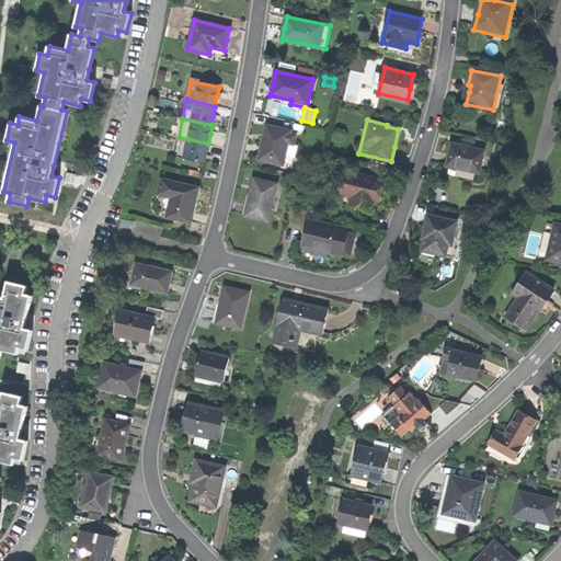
[(290,129),(266,124),(262,142),(259,158),(283,163),(288,141),(293,142),(295,133),(290,132),(290,129)]
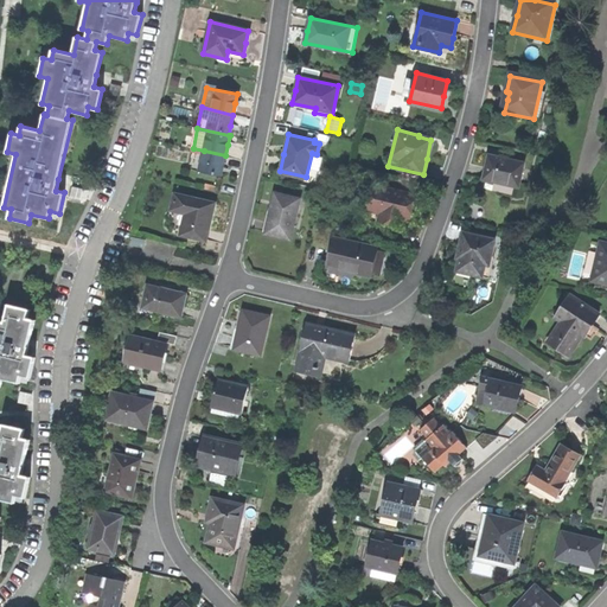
[(223,166),(225,155),(204,151),(199,171),(221,177),(223,166)]
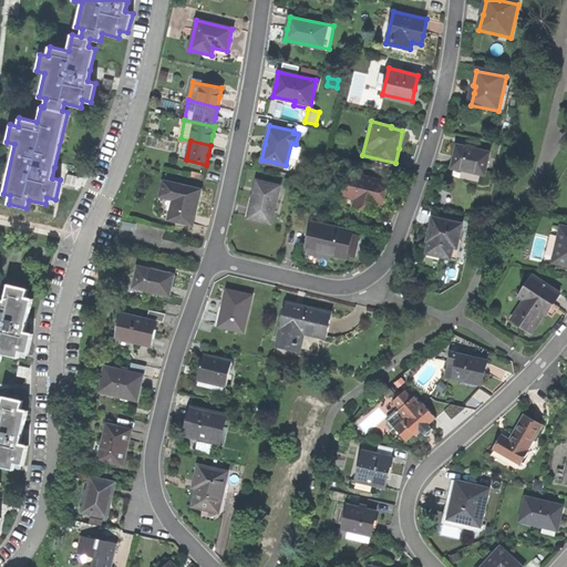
[(490,154),(457,146),(454,158),(452,168),(484,176),(490,154)]
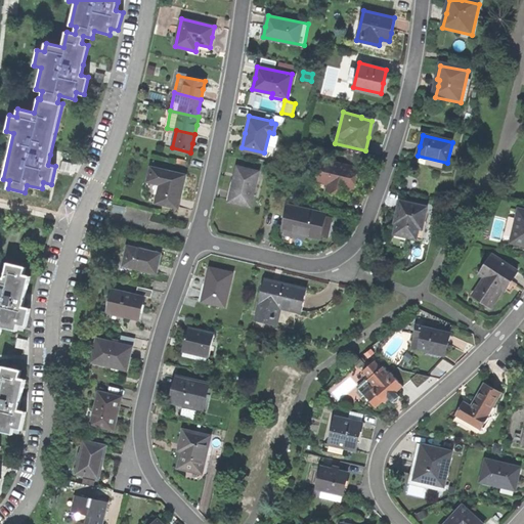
[(349,191),(349,189),(353,189),(355,180),(358,168),(323,160),(318,181),(329,183),(328,187),(349,191)]
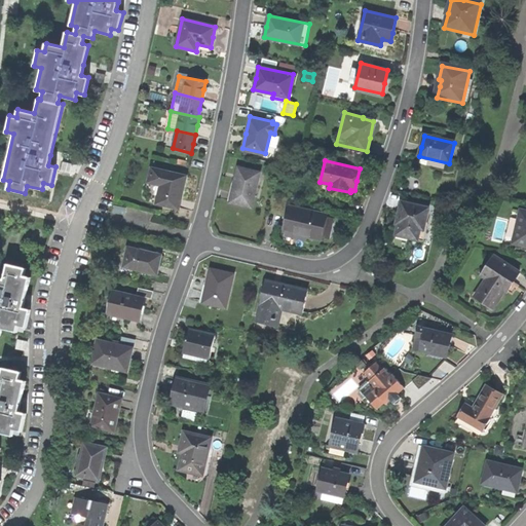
[(259,172),(238,166),(233,185),(230,201),(251,207),(259,172)]
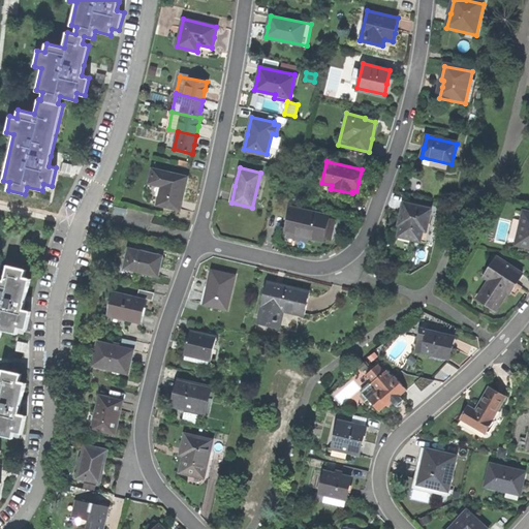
[(183,186),(185,176),(152,168),(150,180),(159,182),(157,192),(158,192),(156,204),(180,209),(183,194),(185,187),(183,186)]
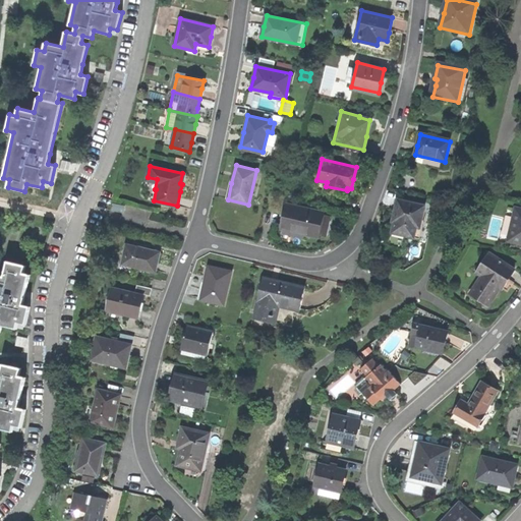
[(124,204),(113,201),(112,209),(123,211),(124,204)]
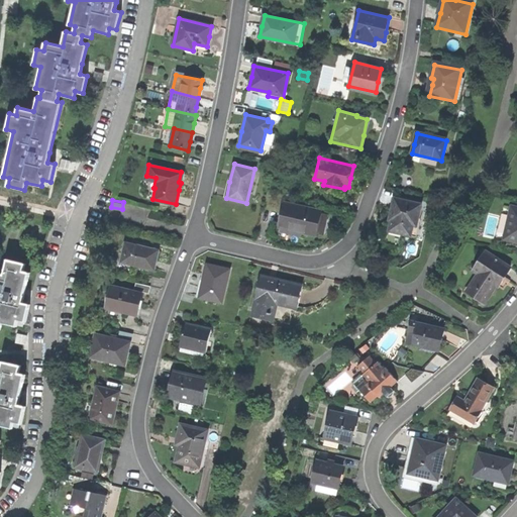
[(421,206),(395,200),(393,209),(392,215),(394,215),(390,231),(411,236),(415,219),(418,220),(421,206)]
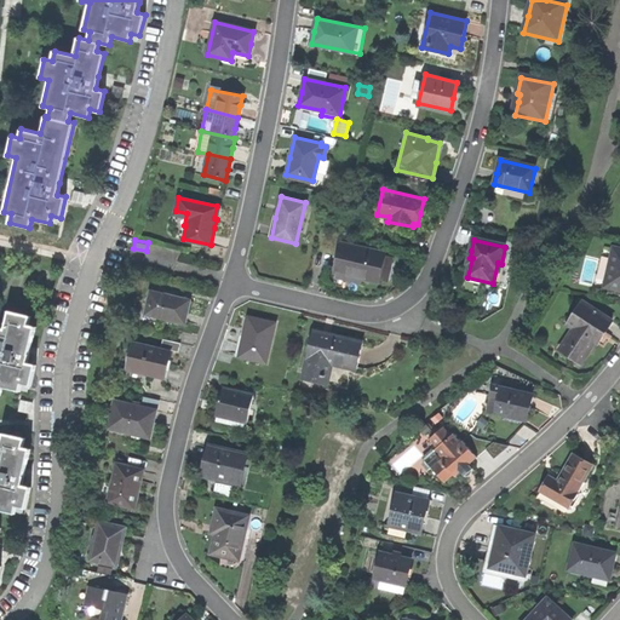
[(334,270),(378,280),(380,269),(384,252),(340,242),(334,270)]
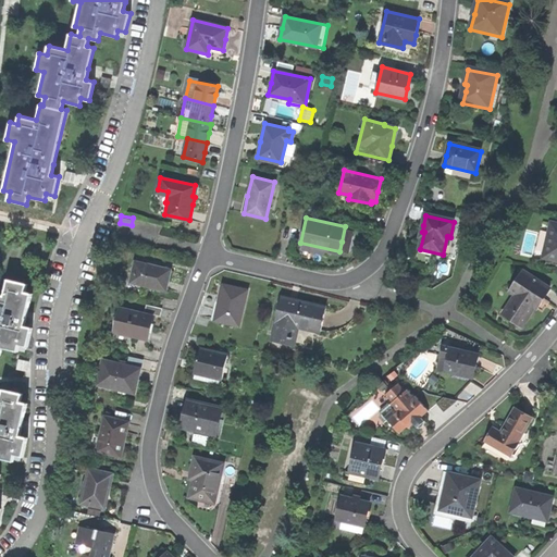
[(556,224),(553,224),(544,258),(556,261),(556,224)]
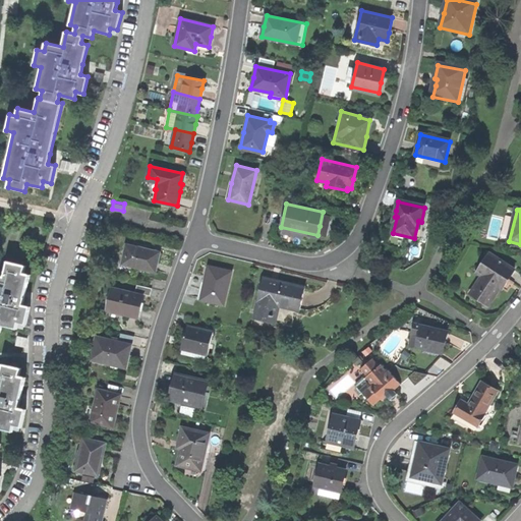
[(158,253),(126,246),(122,266),(154,273),(156,263),(158,253)]
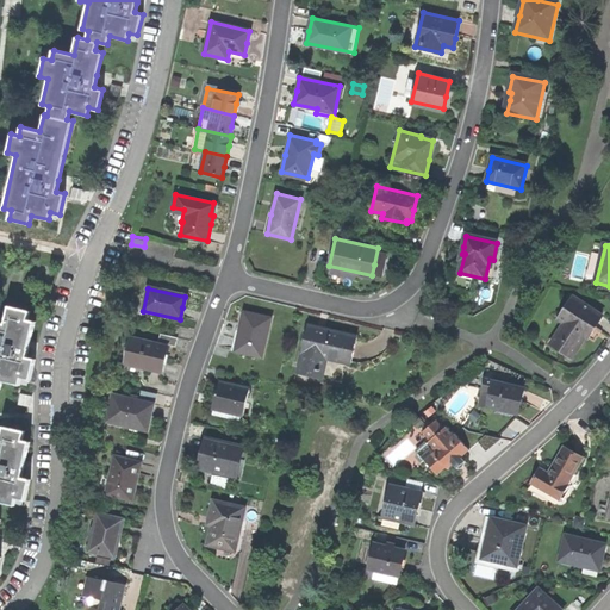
[(602,317),(573,298),(560,319),(565,323),(552,344),(573,359),(584,341),(591,330),(592,331),(602,317)]
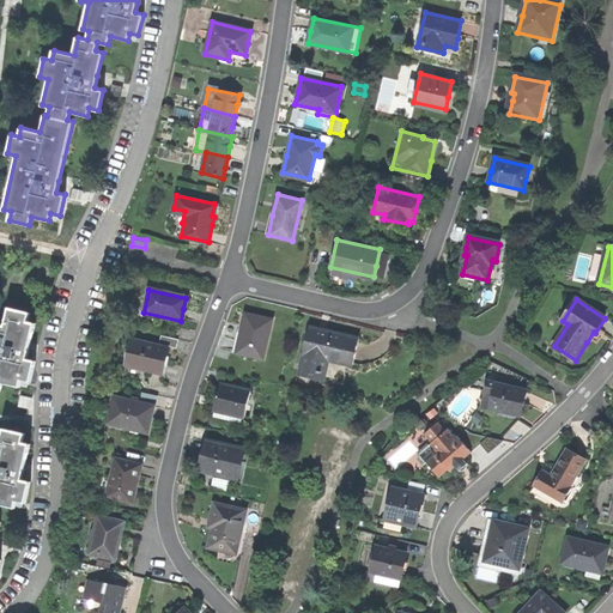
[(0,393),(2,384),(20,388),(22,382),(30,383),(35,363),(28,360),(30,349),(35,326),(28,323),(30,315),(10,310),(5,328),(0,327),(0,393)]
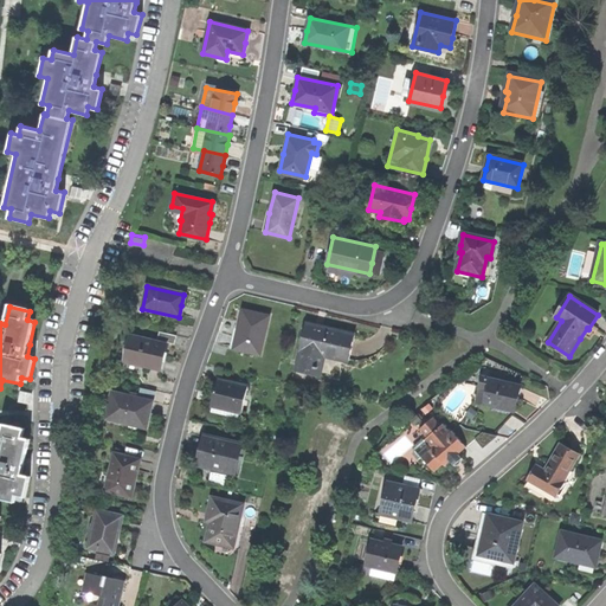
[(233,349),(259,356),(268,317),(242,311),(237,330),(233,349)]
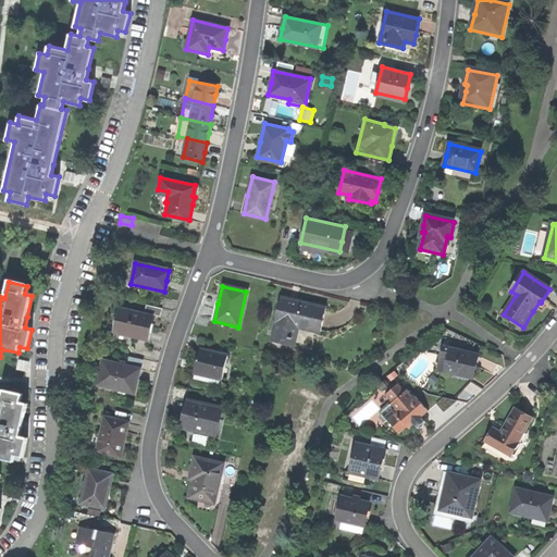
[(292,300),(279,298),(274,322),(275,322),(271,343),(299,349),(304,330),(320,333),(325,308),(292,300)]
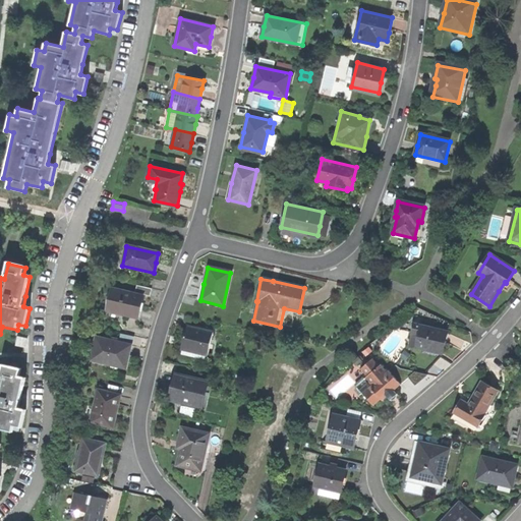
[(152,289),(136,286),(135,293),(150,296),(152,289)]
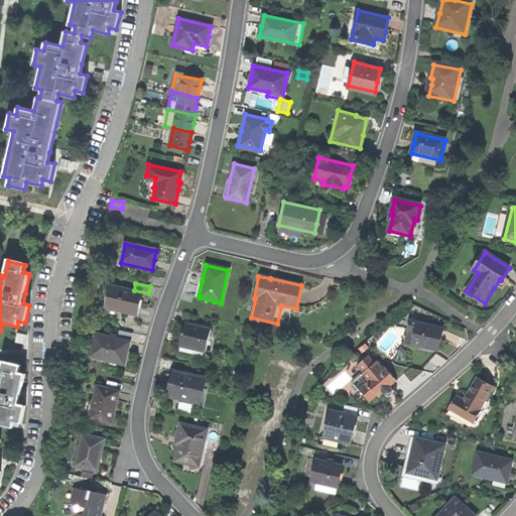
[(139,305),(141,294),(111,287),(106,308),(137,315),(139,305)]
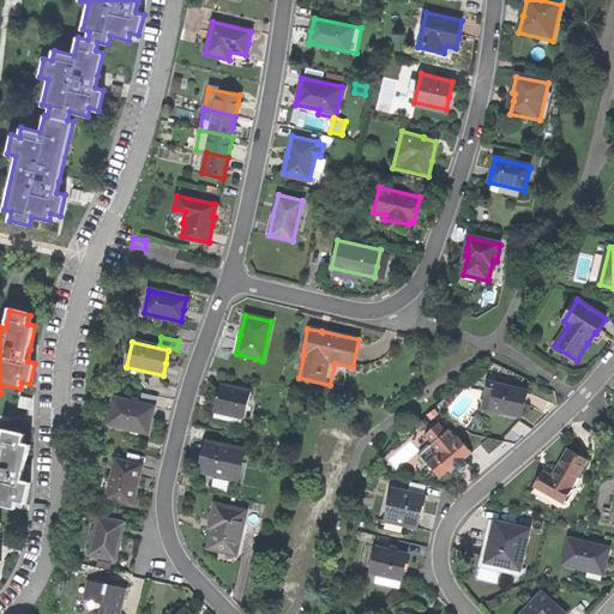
[(528,391),(491,383),(485,408),(522,416),(524,405),(528,391)]
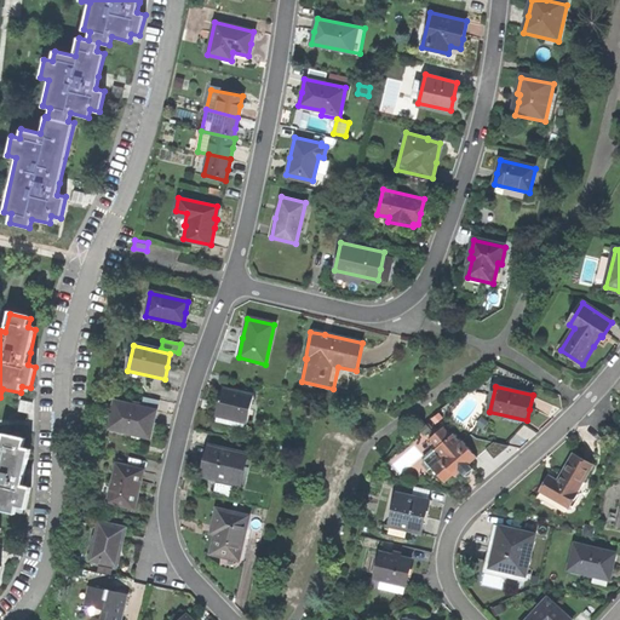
[(216,415),(247,423),(253,396),(223,389),(219,400),(216,415)]
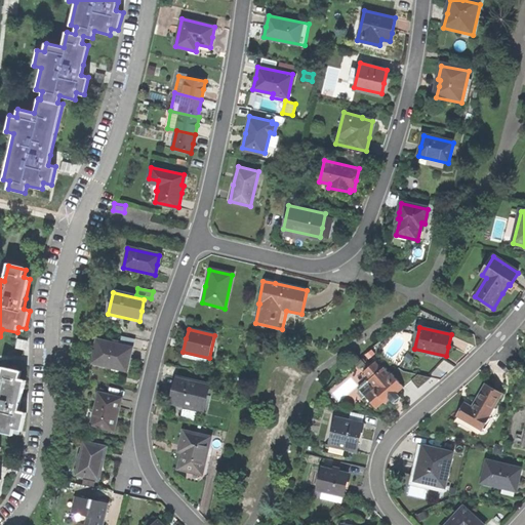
[(132,349),(97,340),(92,363),(110,367),(111,366),(127,369),(129,359),(132,349)]
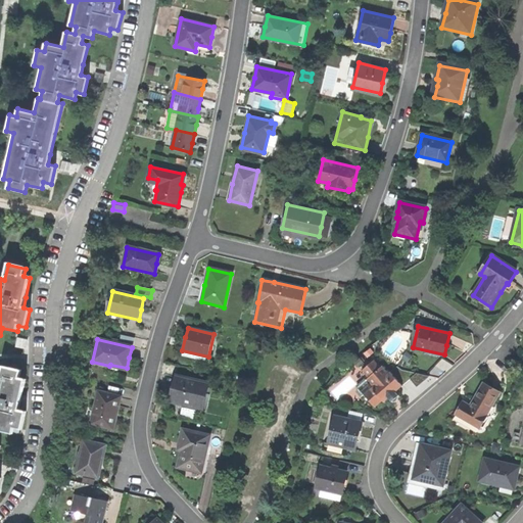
[(396,391),(418,374),(402,370),(397,366),(389,373),(383,365),(381,367),(375,359),(363,370),(370,378),(367,380),(367,379),(358,387),(360,389),(358,390),(363,395),(364,394),(375,407),(383,400),(384,401),(389,397),(391,399),(395,396),(398,394),(396,391)]
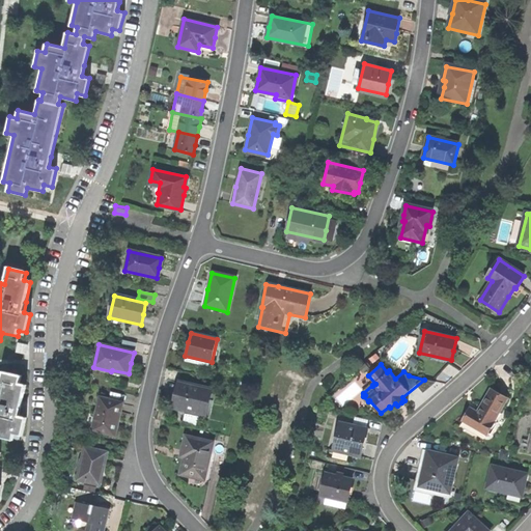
[(0,487),(0,485),(0,454),(0,453),(0,452),(0,437),(14,440),(15,434),(22,436),(26,417),(19,416),(22,404),(26,385),(20,384),(22,375),(4,371),(0,387),(0,386),(0,487)]
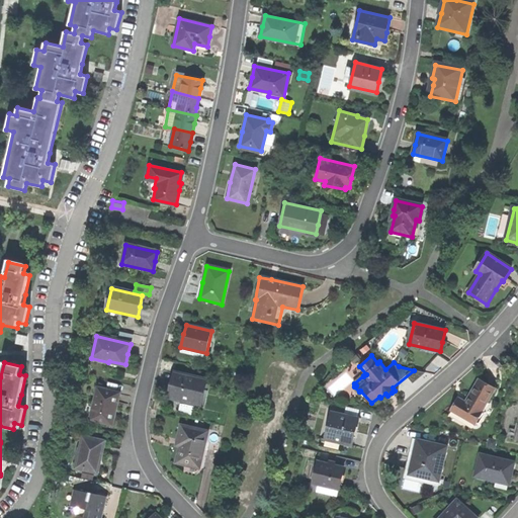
[(190,400),(200,402),(205,379),(175,372),(172,384),(169,397),(190,402),(190,400)]
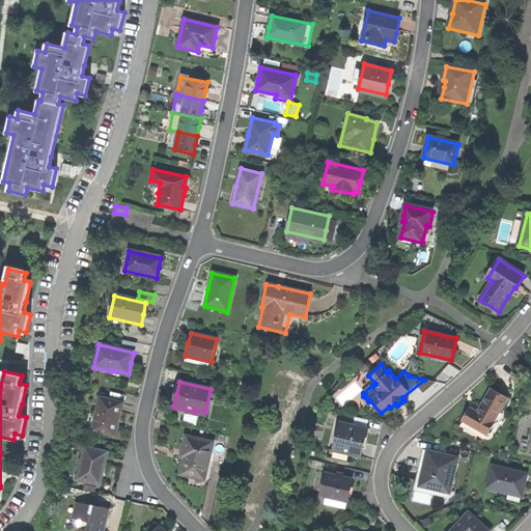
[(464,421),(486,436),(495,423),(493,422),(507,398),(492,389),(480,408),(482,409),(480,411),(479,414),(471,409),(464,421)]
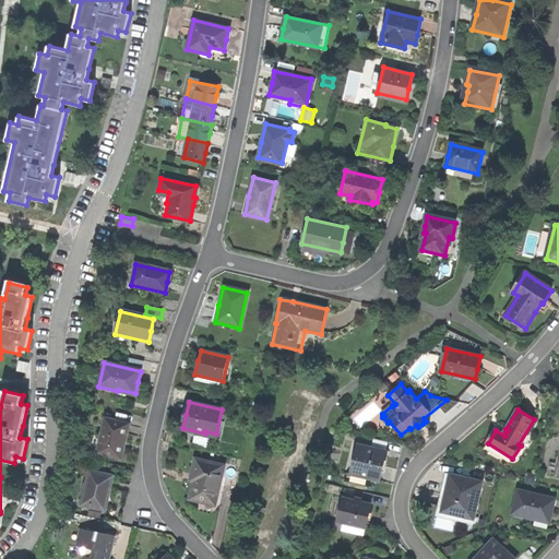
[(130,425),(106,419),(98,454),(122,460),(126,443),(130,425)]
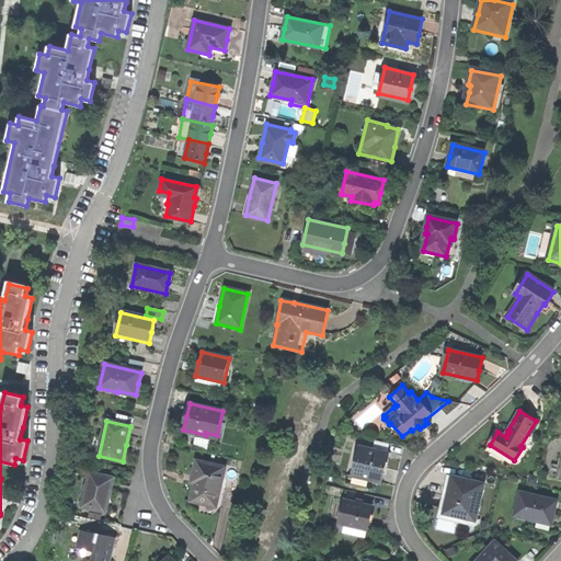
[(390,453),(361,446),(353,477),(384,483),(386,469),(390,453)]
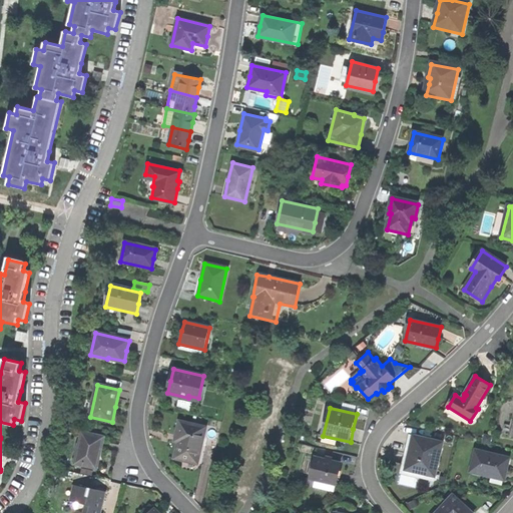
[(175,459),(197,464),(205,428),(179,423),(177,433),(175,442),(178,443),(175,459)]
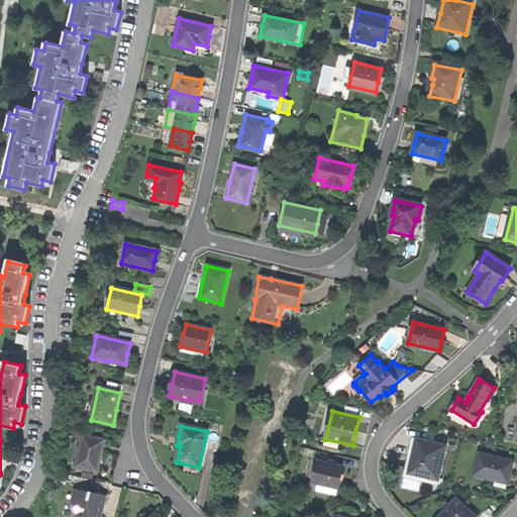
[(105,441),(84,436),(77,468),(96,473),(99,459),(100,459),(102,453),(105,441)]
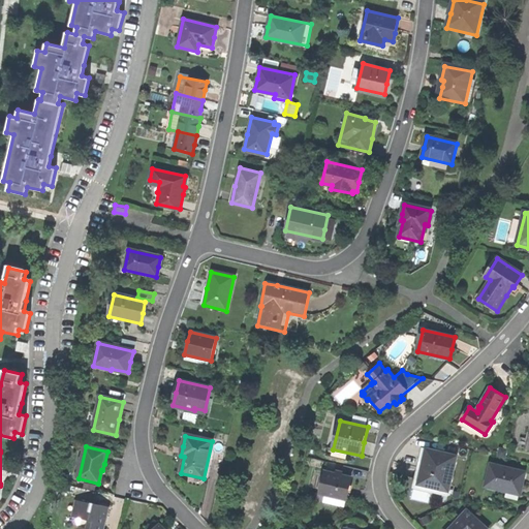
[(413,487),(448,495),(458,455),(423,446),(419,461),(413,487)]
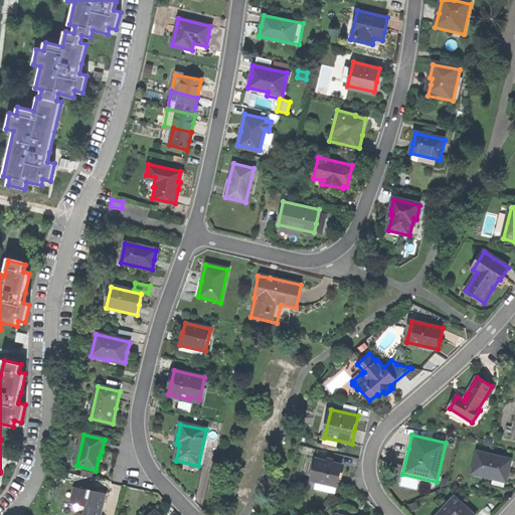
[(513,459),(478,451),(473,473),(509,481),(511,472),(513,459)]
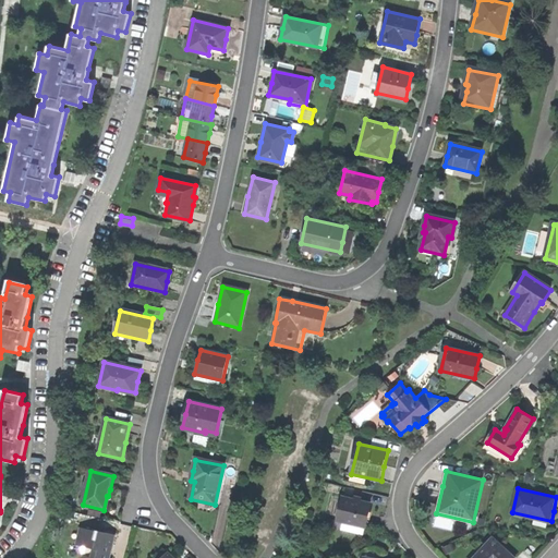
[(355,500),(344,498),(339,521),(347,522),(346,529),(364,533),(366,526),(367,526),(370,514),(372,504),(362,501),(363,499),(355,497),(355,500)]
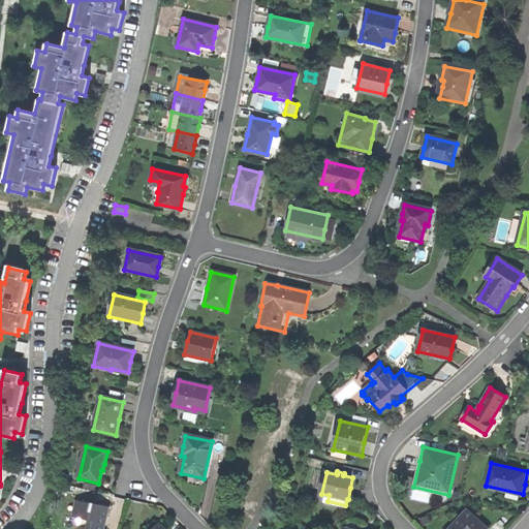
[(91,503),(78,500),(73,516),(90,520),(88,528),(80,526),(79,528),(103,528),(107,512),(110,507),(100,505),(99,507),(94,506),(95,503),(92,502),(91,503)]
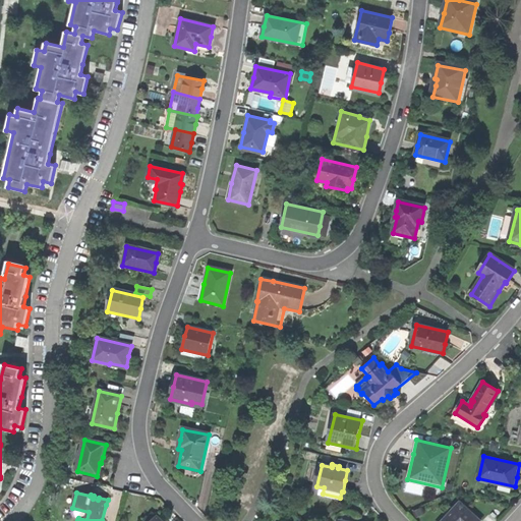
[(479,520),(461,503),(442,520),(479,520)]
